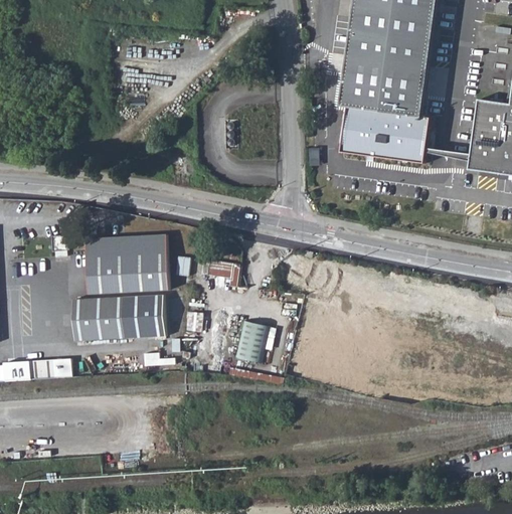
[(355,0),(341,105),(346,107),(340,152),(422,163),(429,118),(419,116),(435,0),(355,0)]
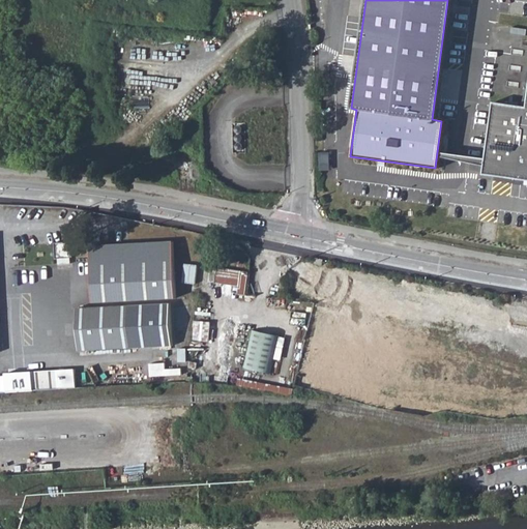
[(526,70),(522,107),(488,103),(482,158),(481,166),(480,174),(526,180),(526,70)]
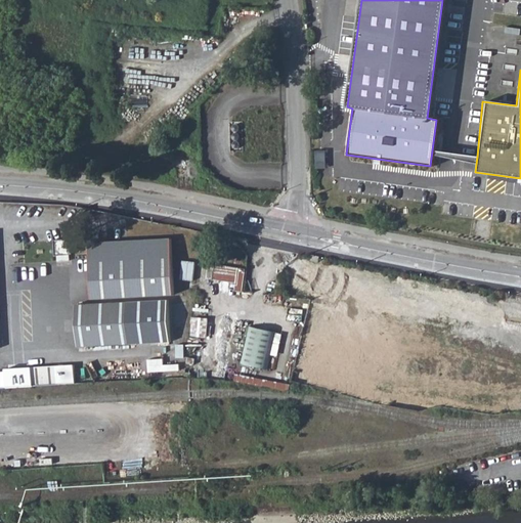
[(226,121),(227,150),(241,150),(240,120),(226,121)]
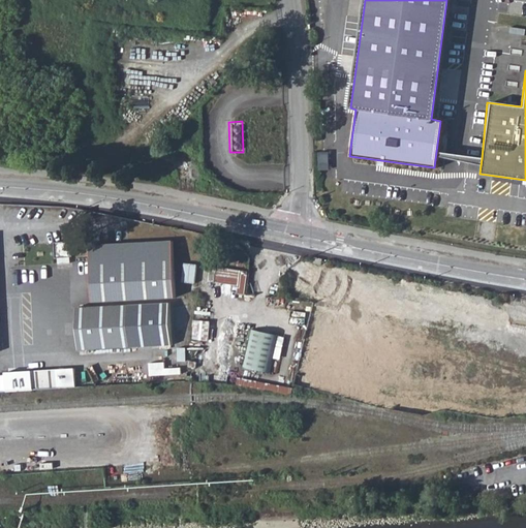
[(327,152),(317,152),(318,167),(327,167),(327,152)]
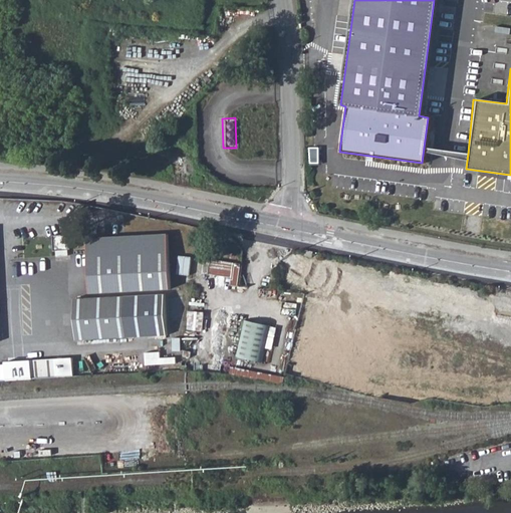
[(88,237),(91,291),(169,287),(166,232),(88,237)]
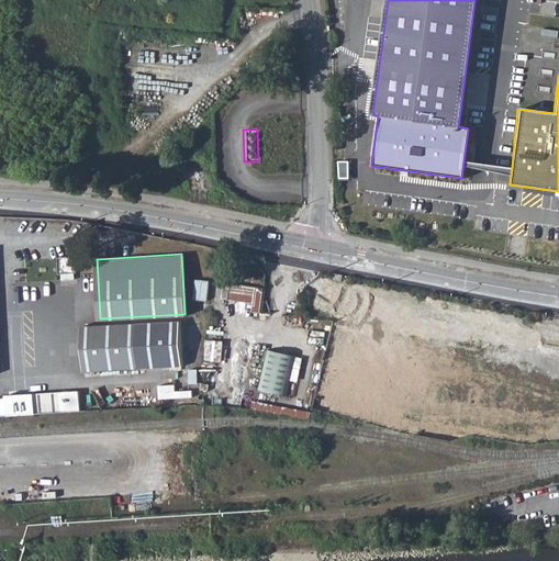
[(56,259),(56,275),(73,275),(73,258),(56,259)]
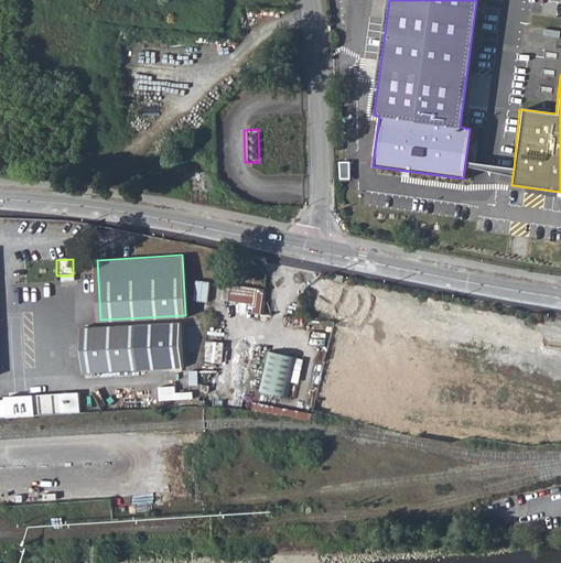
[(258,313),(261,288),(228,284),(226,301),(250,303),(249,312),(258,313)]
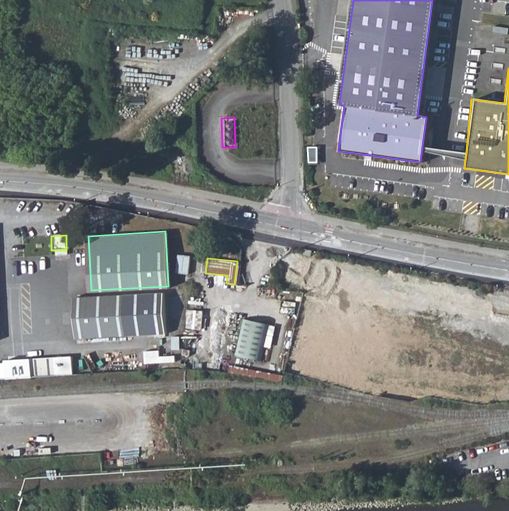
[(304,276),(295,275),(293,288),(303,290),(304,276)]
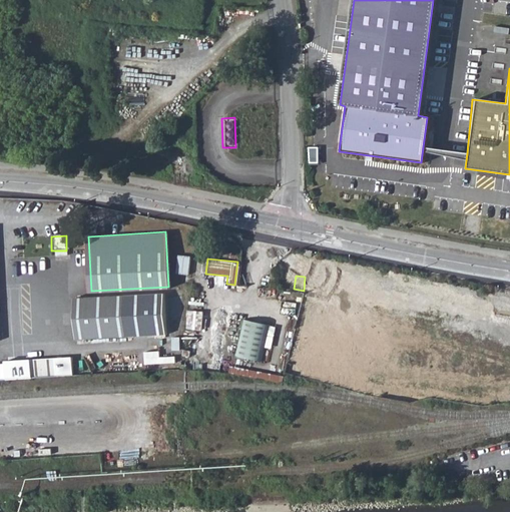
[(72,302),(73,342),(124,341),(122,300),(72,302)]
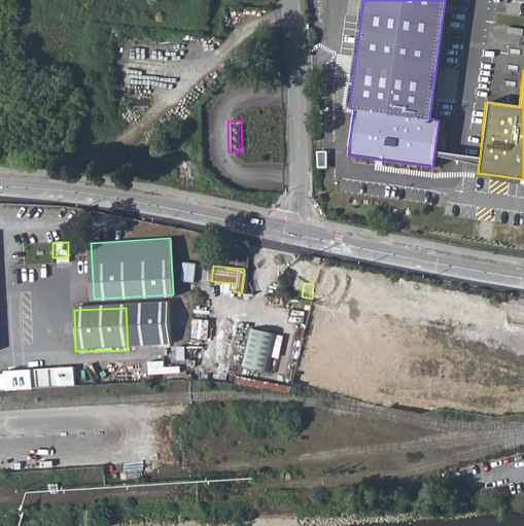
[(273,334),(245,327),(237,364),(265,372),(273,334)]
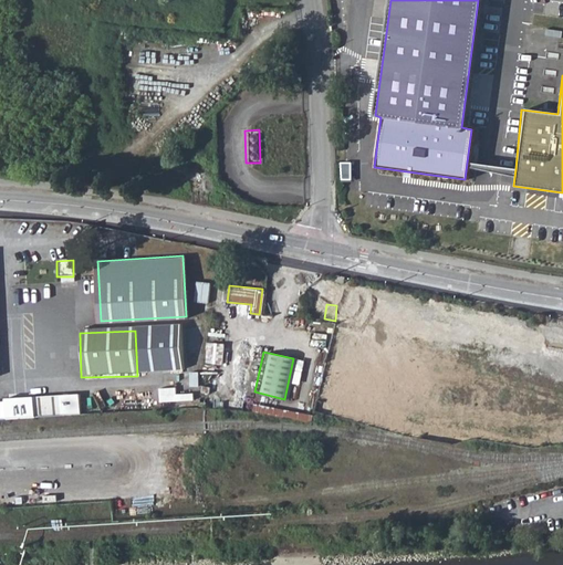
[(38,417),(60,416),(60,395),(4,398),(4,400),(6,419),(38,417)]
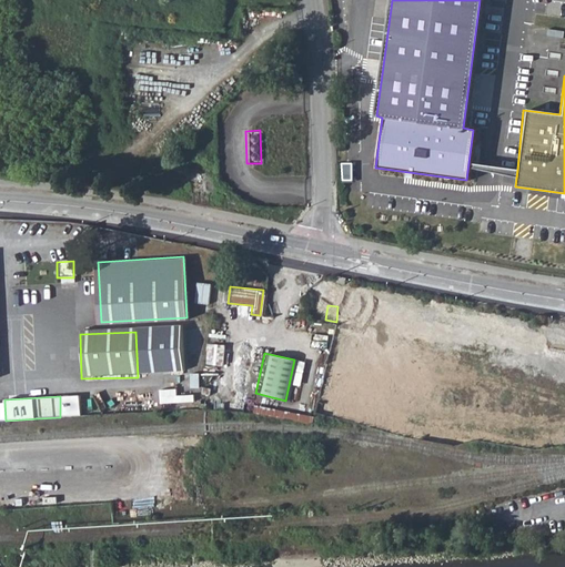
[(329,404),(326,415),(345,419),(349,409),(329,404)]
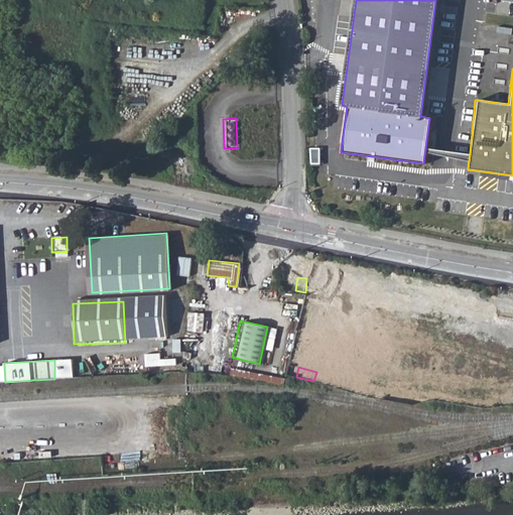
[(45,475),(46,483),(54,482),(54,474),(45,475)]
